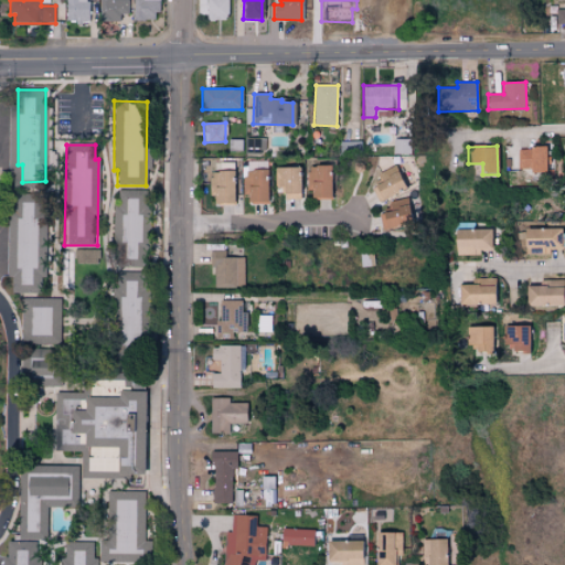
[(545,148),(518,149),(519,169),(529,168),(529,173),(545,172),(545,148)]
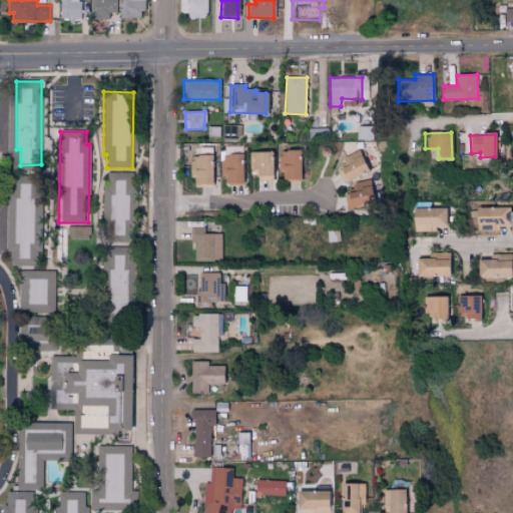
[(281,180),(300,180),(300,150),(281,150),(281,180)]
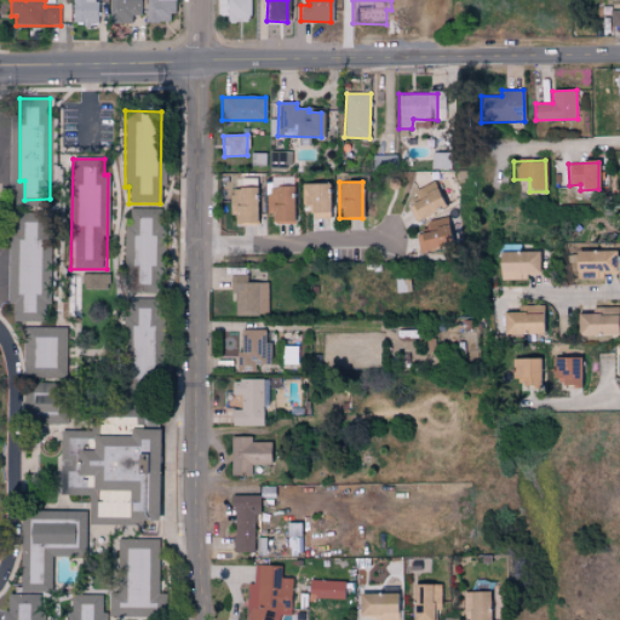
[(408,205),(415,220),(445,207),(432,182),(413,191),(418,200),(408,205)]
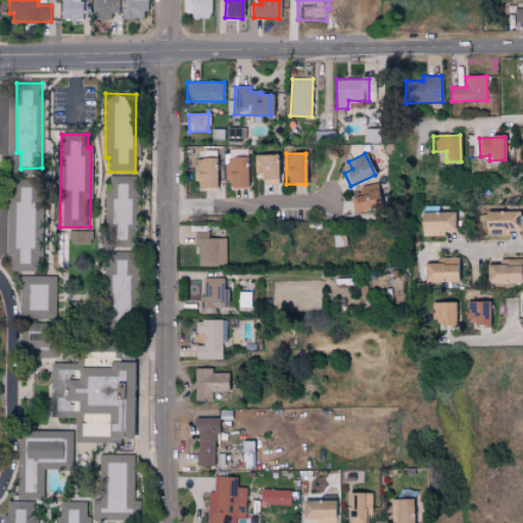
[(276,154),(255,155),(256,180),(277,179),(276,154)]
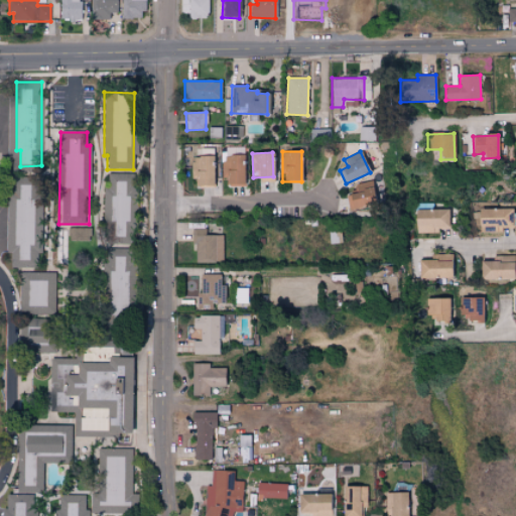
[(243,155),(224,155),(225,186),(243,185),(243,155)]
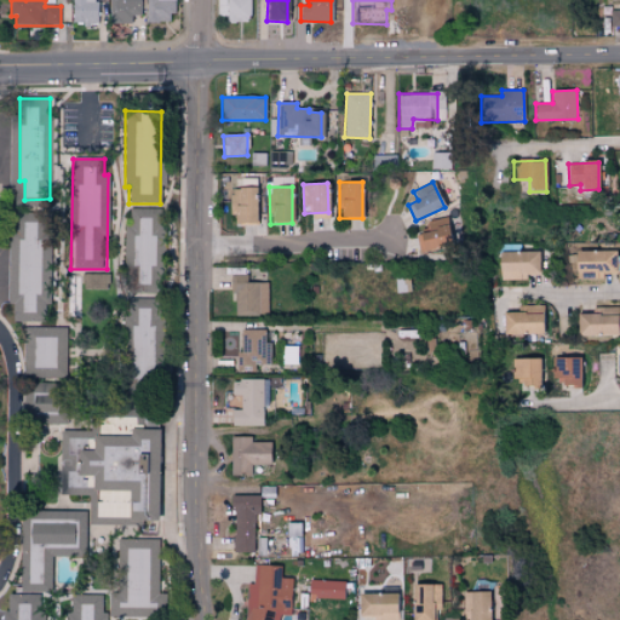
[(231,223),(256,223),(256,189),(233,188),(231,223)]
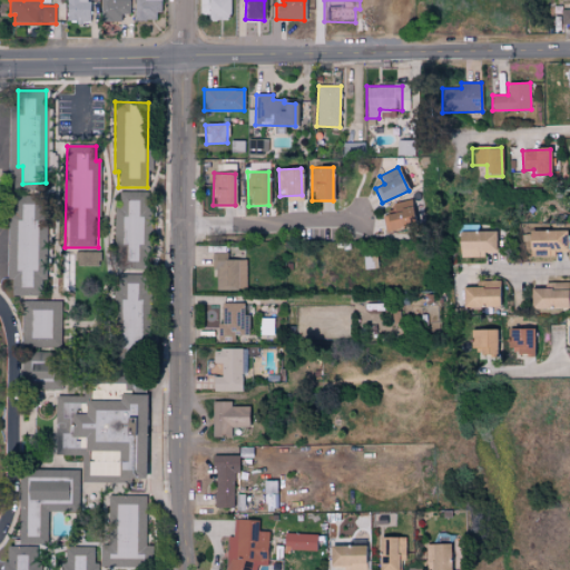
[(141,268),(141,193),(119,193),(119,208),(114,208),(115,246),(120,246),(120,268),(141,268)]
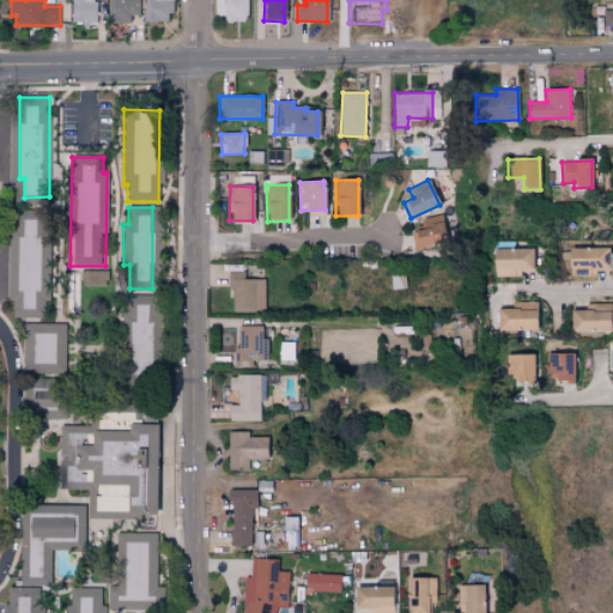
[(50,232),(40,232),(40,211),(11,211),(12,287),(23,287),(23,317),(50,317),(50,232)]
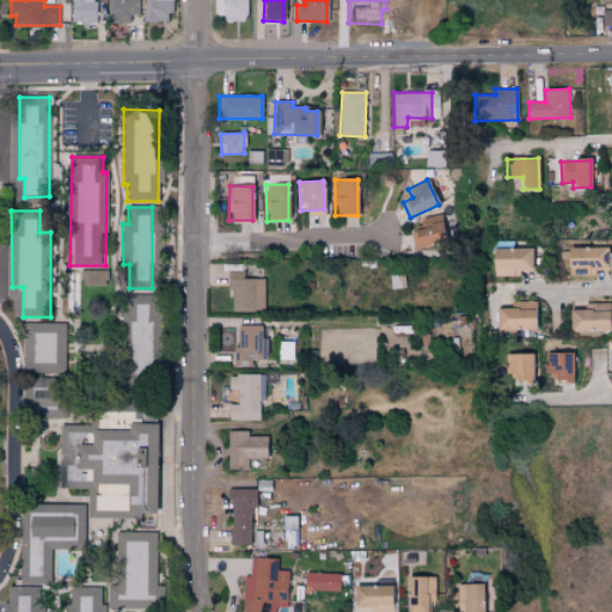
[(420,218),(421,230),(411,231),(414,249),(444,245),(441,215),(420,218)]
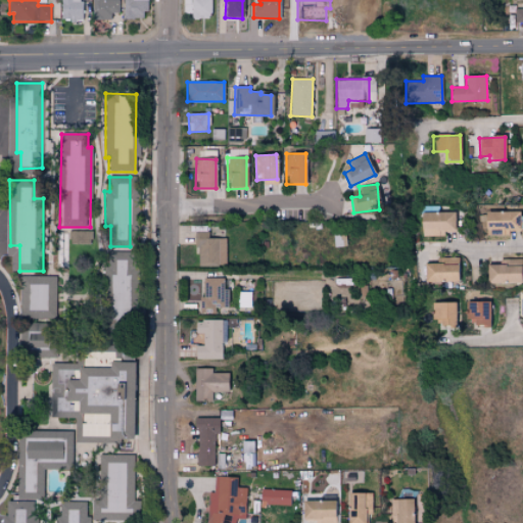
[(484,211),(484,235),(509,236),(509,231),(521,232),(522,212),(484,211)]
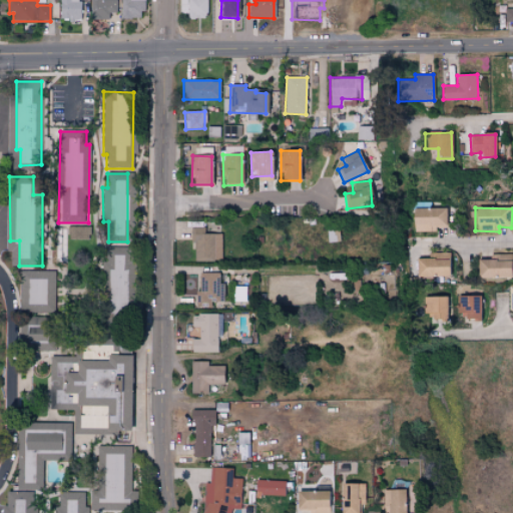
[(446,208),(412,208),(412,231),(437,231),(437,226),(446,226),(446,208)]
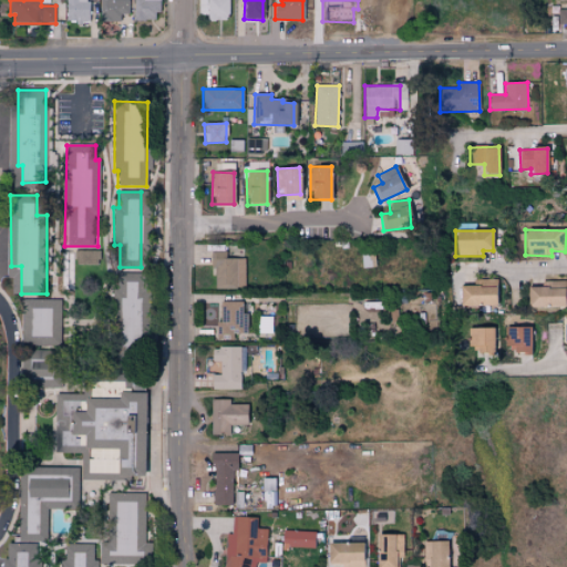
[(225,259),(225,251),(213,251),(214,288),(245,288),(244,258),(225,259)]
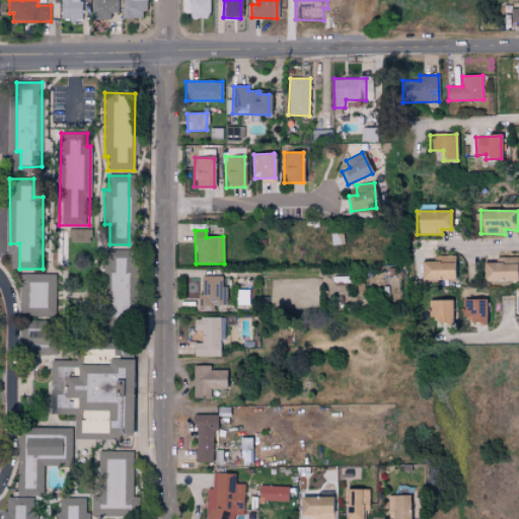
[(134,273),(125,273),(125,250),(107,249),(107,265),(103,265),(102,287),(109,287),(109,315),(133,315),(134,273)]
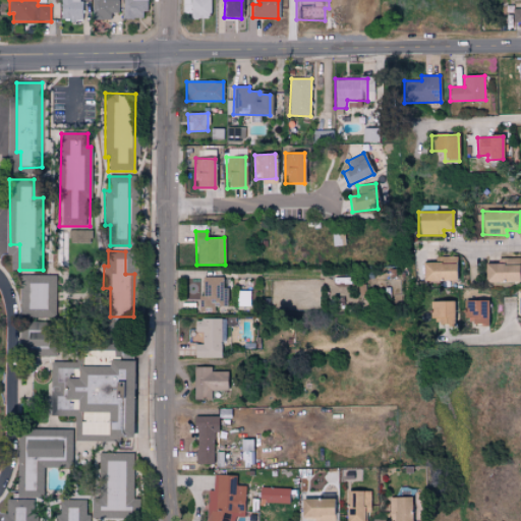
[(421,264),(422,282),(455,280),(454,256),(435,257),(435,263),(421,264)]
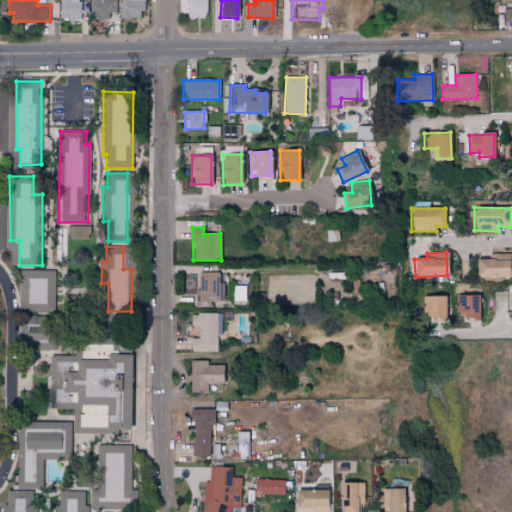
[(476,278),(510,277),(510,253),(489,254),(489,259),(475,260),(476,278)]
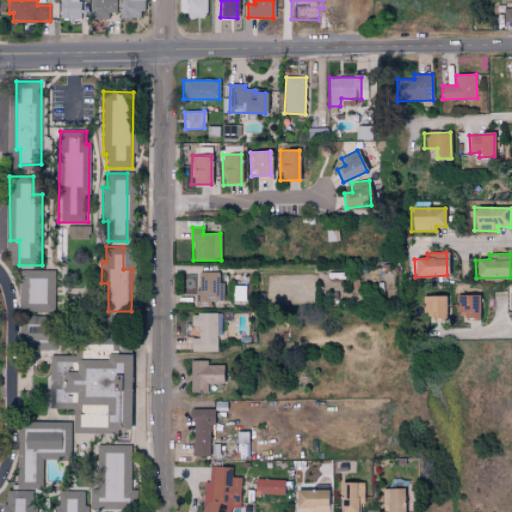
[(54,270),(20,270),(20,294),(27,294),(26,304),(54,305),(54,270)]
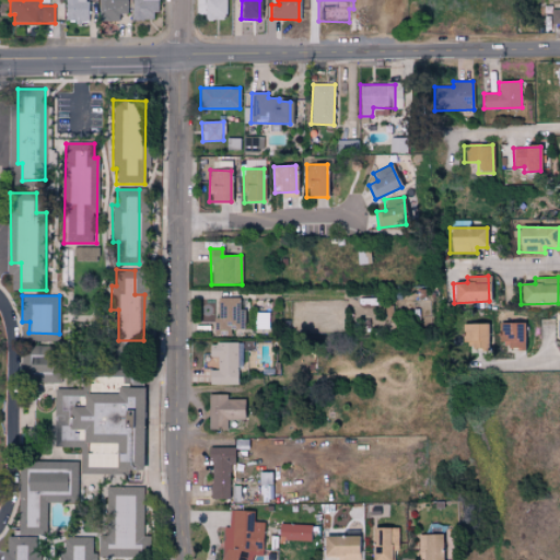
[(241,298),(216,298),(214,336),(231,336),(231,329),(241,329),(241,298)]
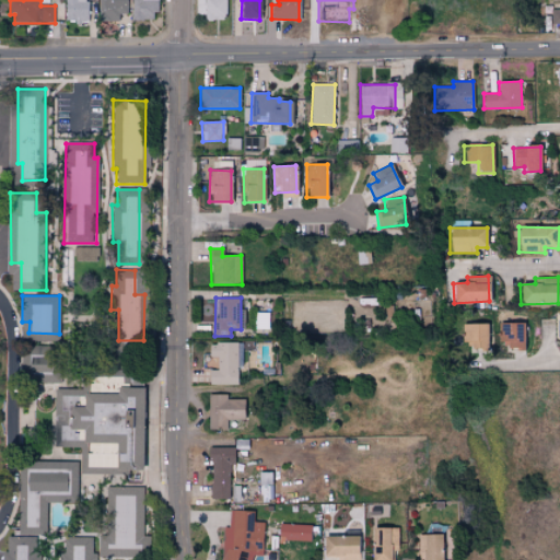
[(487,324),(463,324),(463,348),(487,349),(487,324)]
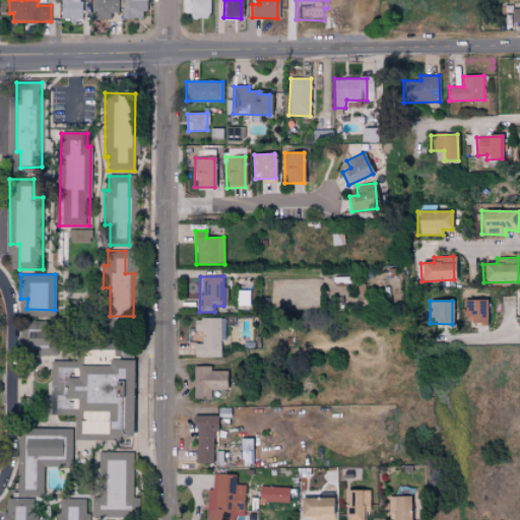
[(463,301),(462,324),(485,325),(486,301),(463,301)]
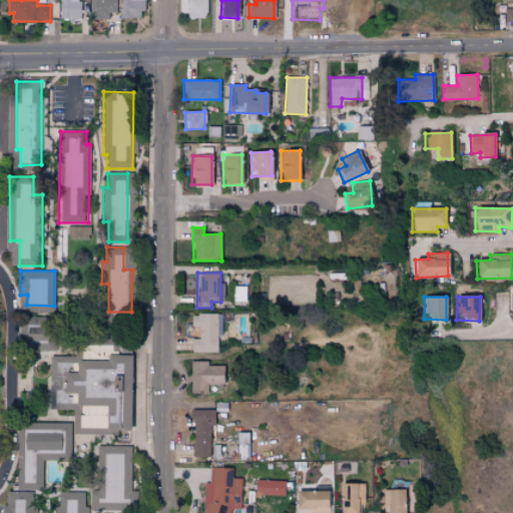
[(216,353),(217,336),(222,336),(223,315),(191,314),(191,327),(198,327),(198,340),(191,339),(190,353),(216,353)]
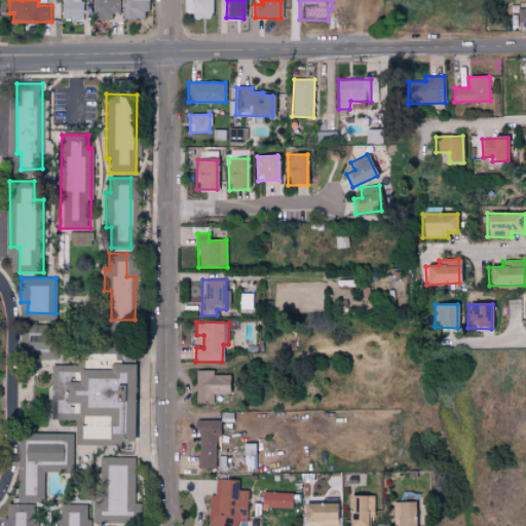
[(57,359),(57,337),(44,337),(45,326),(19,326),(19,358),(57,359)]
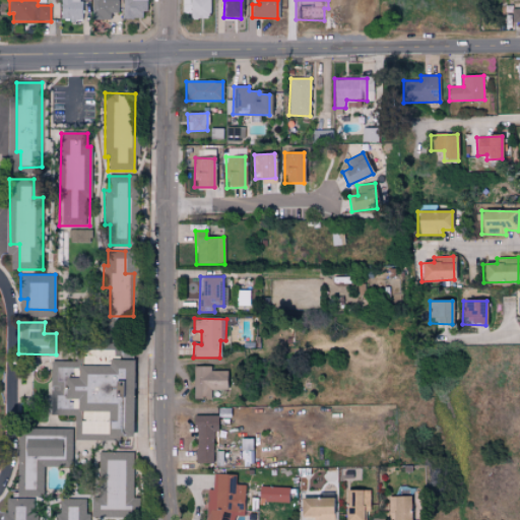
[(131,361),(108,361),(108,363),(51,363),(50,414),(78,414),(78,409),(107,410),(107,435),(130,436),(131,361)]
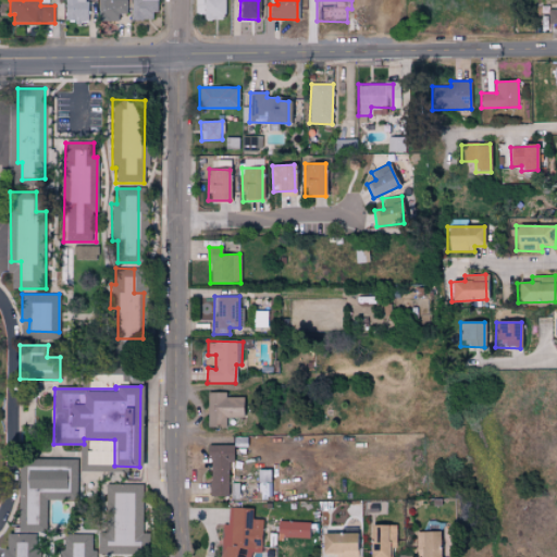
[(243,417),(243,398),(225,397),(225,393),(207,393),(207,426),(224,426),(224,417),(243,417)]
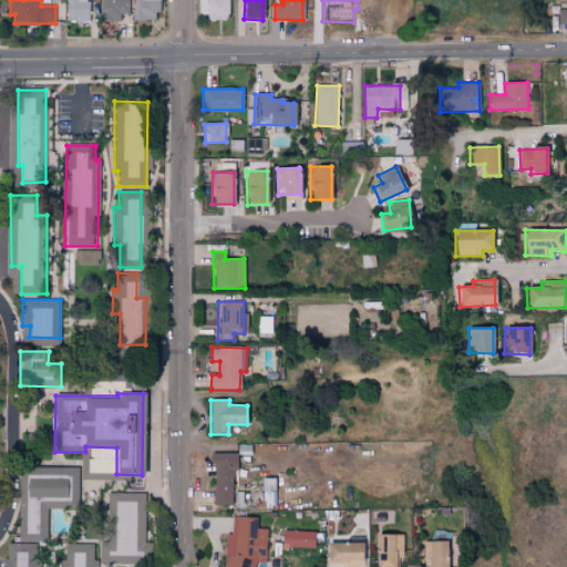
[(213,504),(234,505),(234,452),(213,452),(213,504)]
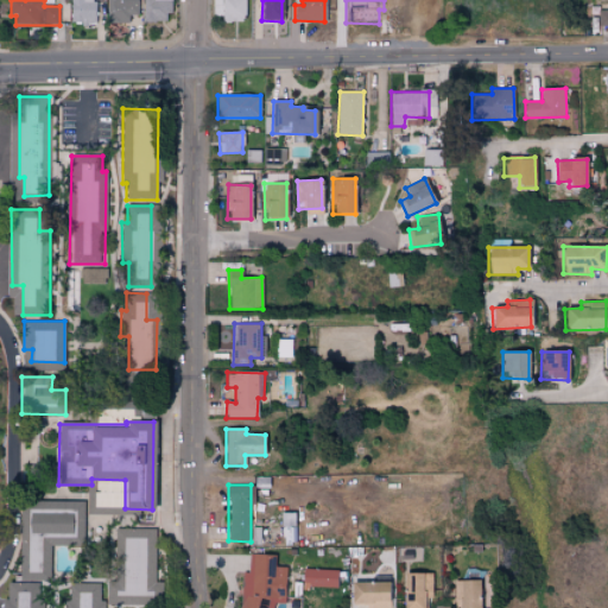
[(84,500),(20,500),(20,580),(49,580),(50,545),(83,545),(84,500)]
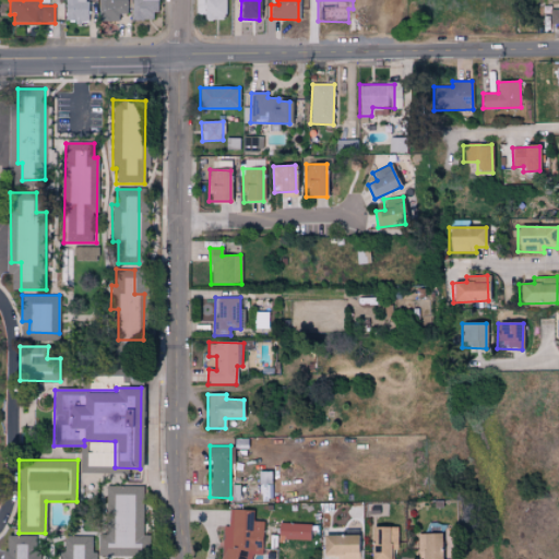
[(142,486),(106,485),(106,538),(100,538),(100,555),(147,556),(147,535),(142,534),(142,486)]
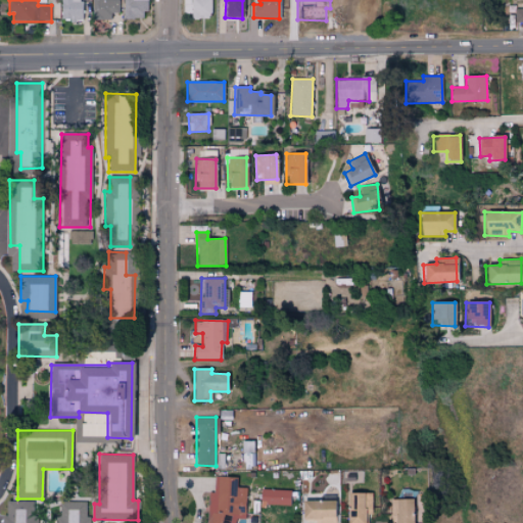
[(237,477),(215,476),(215,491),(207,491),(206,522),(236,522),(236,518),(245,518),(246,487),(237,487),(237,477)]
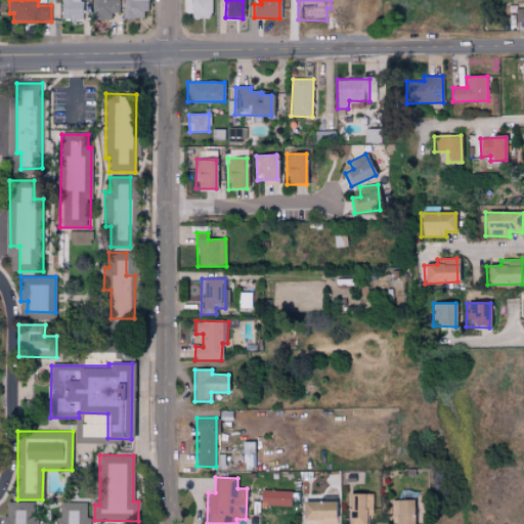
[(291,491),(262,489),(262,506),(290,507),(291,491)]
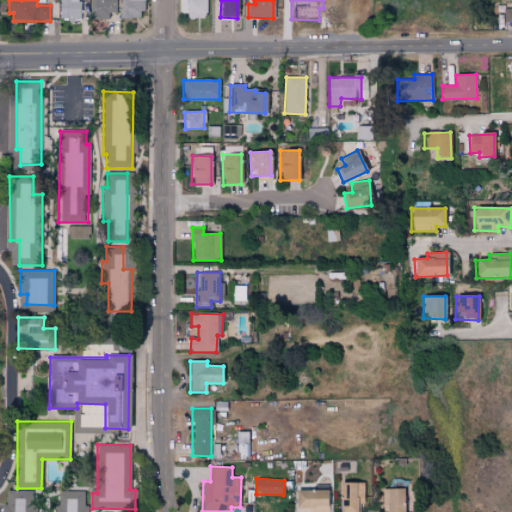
[(340,511),(357,511),(357,503),(364,503),(365,482),(341,482),(340,511)]
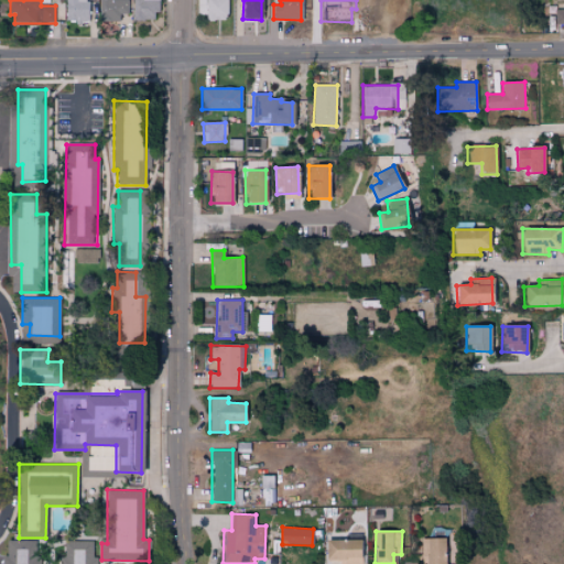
[(445,563),(446,538),(423,538),(422,563),(445,563)]
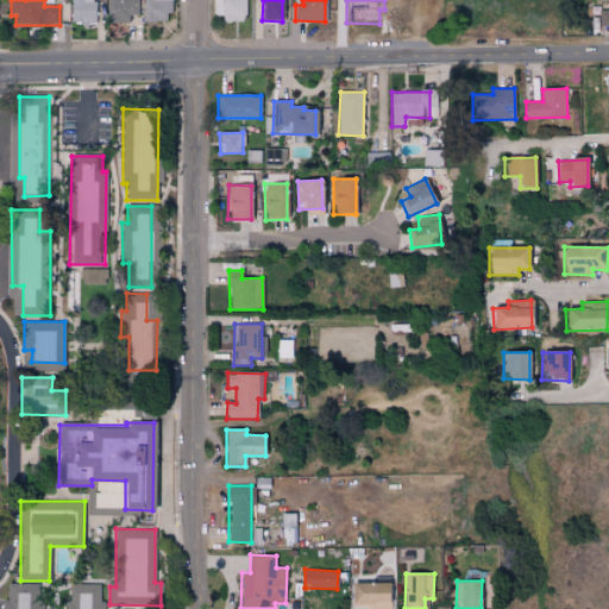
[(389,582),(351,582),(350,608),(389,608),(389,582)]
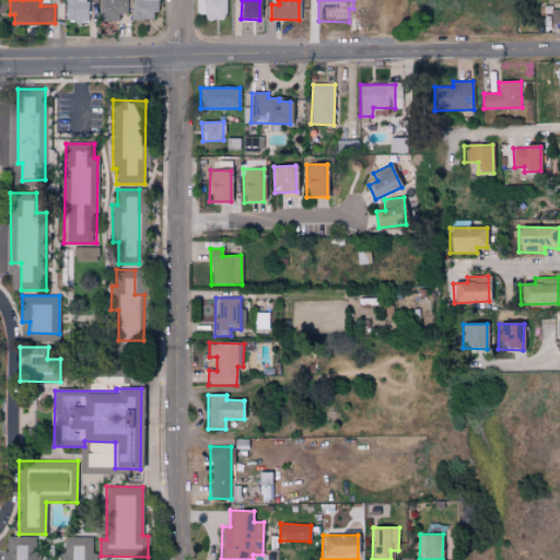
[(1,559),(26,559),(27,536),(7,536),(7,551),(1,551),(1,559)]
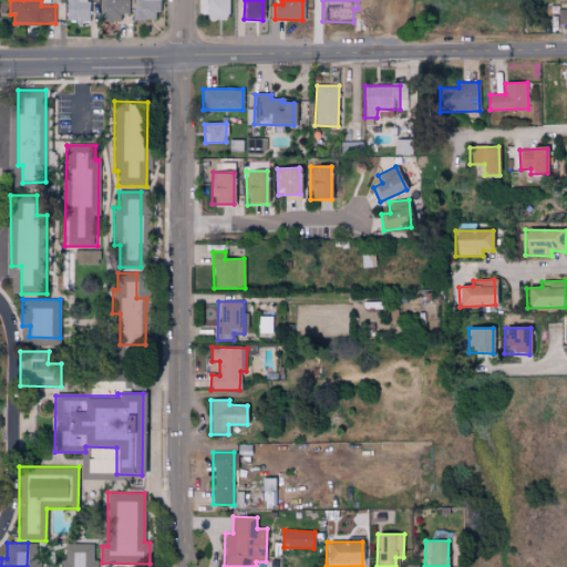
[(95,566),(96,543),(65,544),(65,559),(60,559),(60,566),(95,566)]
